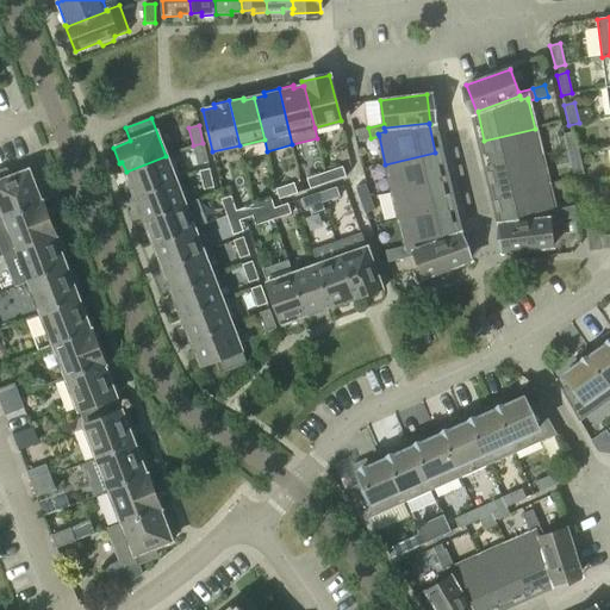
[(371,138),(368,128),(356,130),(359,141),(371,138)]
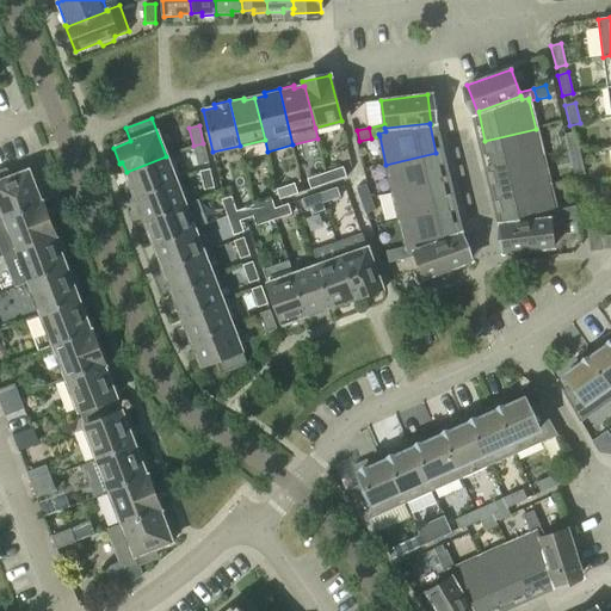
[(542,156),(536,129),(485,141),(492,168),(542,156)]
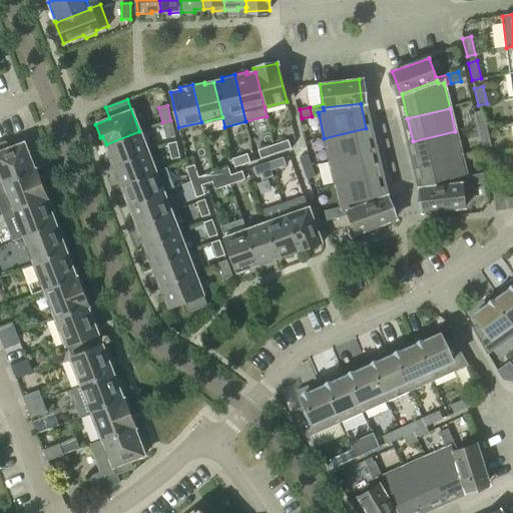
[(478,130),(487,128),(482,110),(474,112),(478,130)]
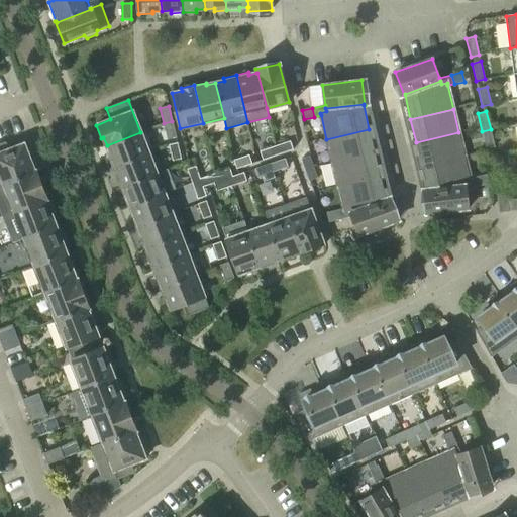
[(472,128),(480,126),(478,115),(469,117),(472,128)]
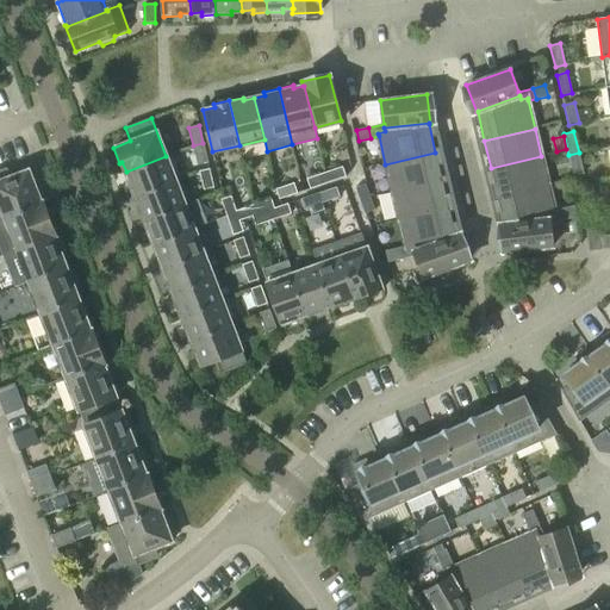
[(203,143),(193,145),(198,165),(207,162),(203,143)]
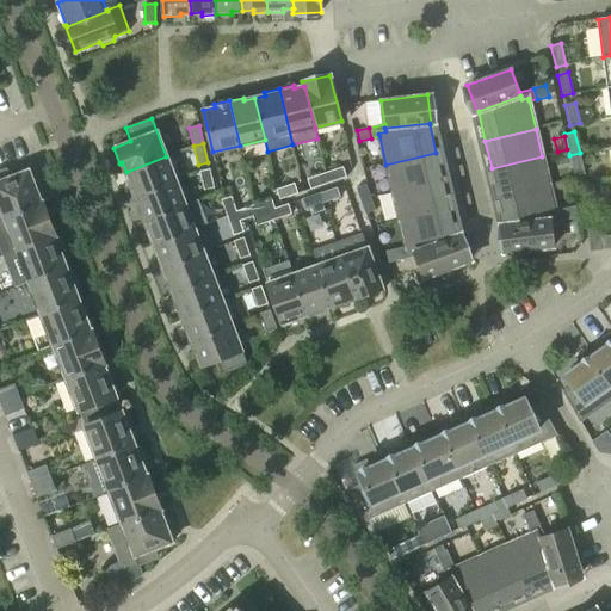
[(567,149),(557,152),(561,166),(571,162),(567,149)]
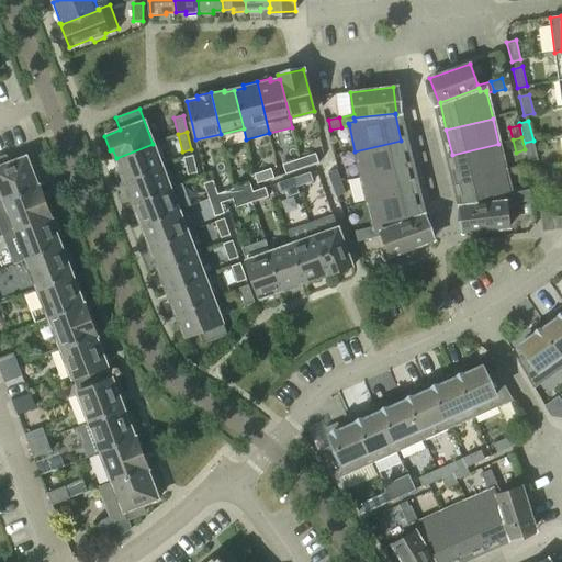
[(401,141),(355,152),(361,177),(407,165),(401,141)]
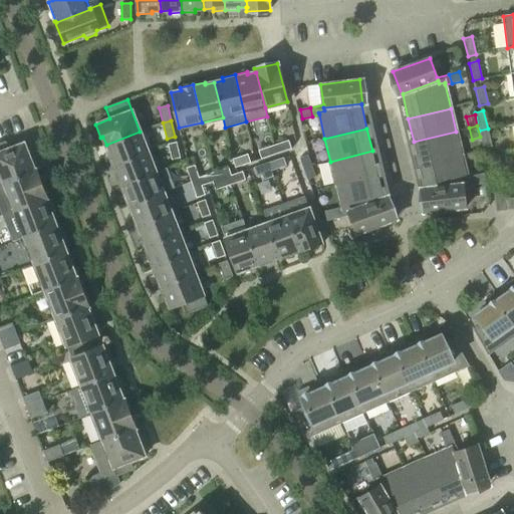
[(488,129),(479,131),(483,149),(492,147),(488,129)]
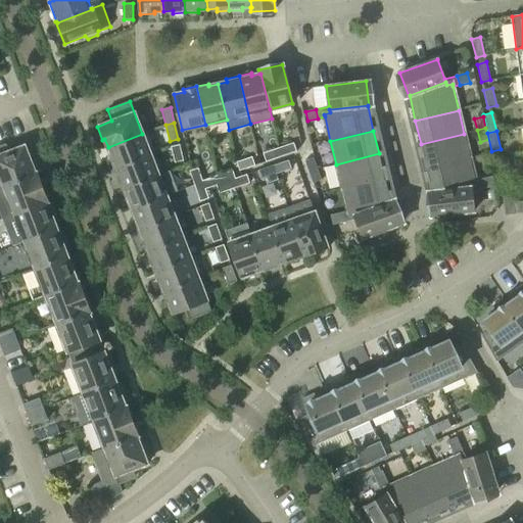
[(142,134),(108,147),(111,155),(109,156),(114,170),(116,170),(115,168),(150,154),(142,134)]
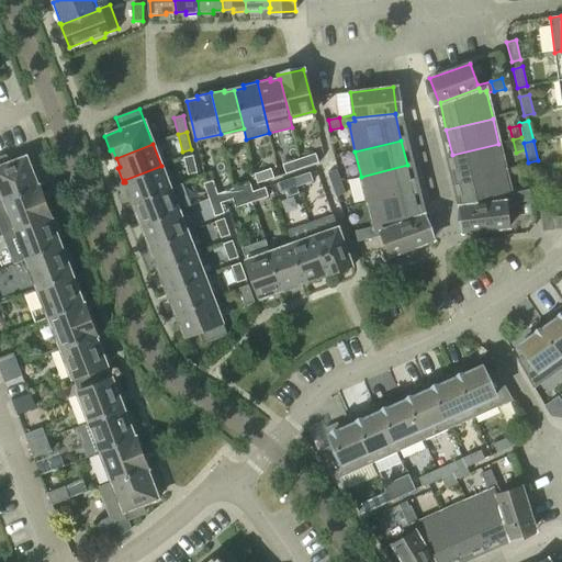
[(498,144),(452,155),(458,180),(505,168),(498,144)]
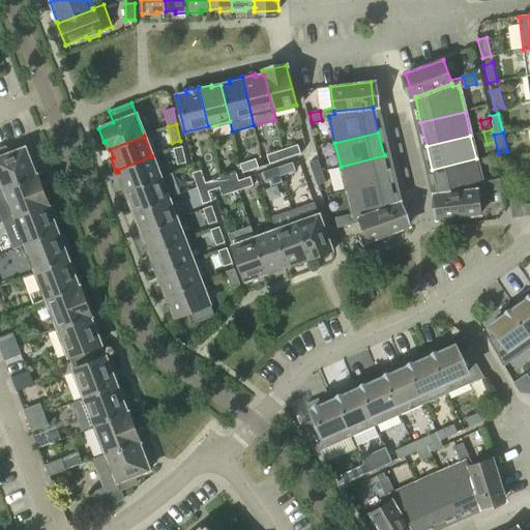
[(297,145),(282,150),(285,158),(300,153),(297,145)]
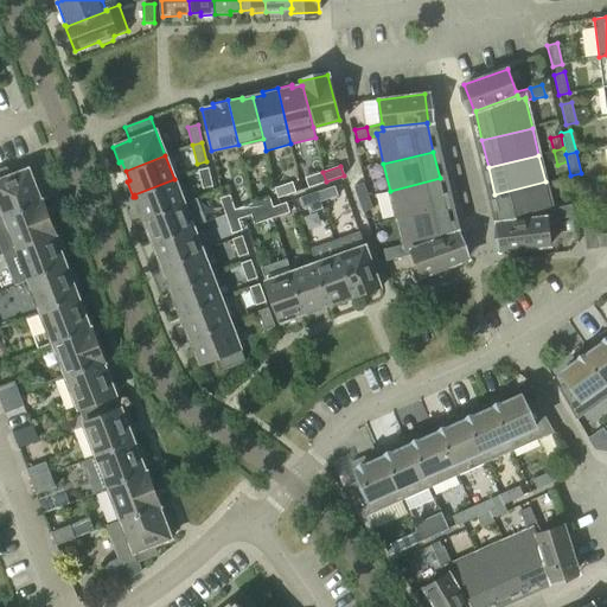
[(40,200),(34,186),(37,184),(33,173),(30,172),(29,168),(11,176),(8,170),(6,167),(0,168),(0,217),(40,202),(40,200)]
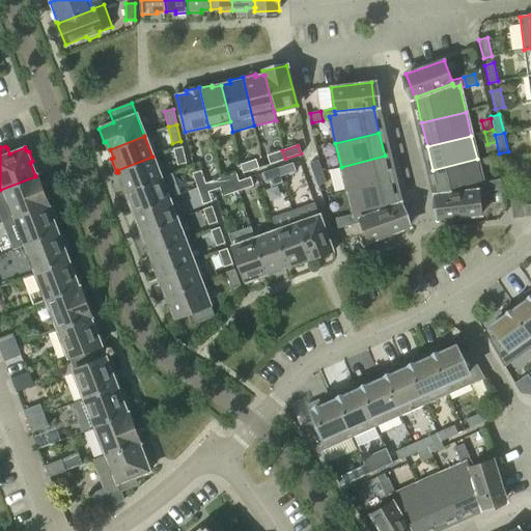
[(177,166),(187,164),(183,147),(173,149),(177,166)]
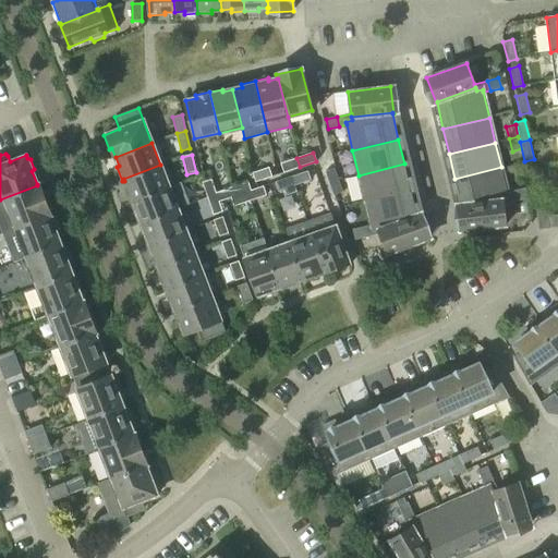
[(300,167),(296,158),(280,164),(283,172),(300,167)]
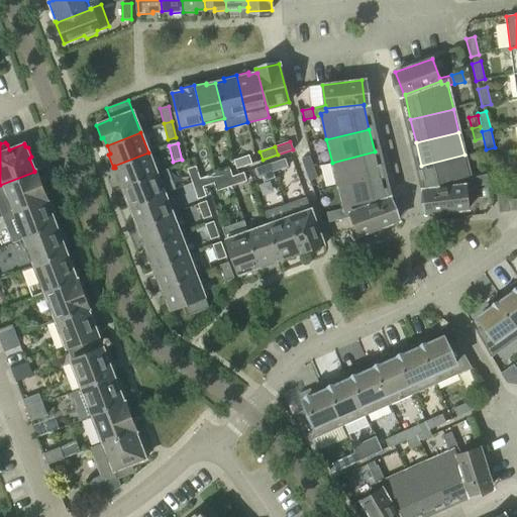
[(380,175),(375,151),(332,163),(337,185),(380,175)]
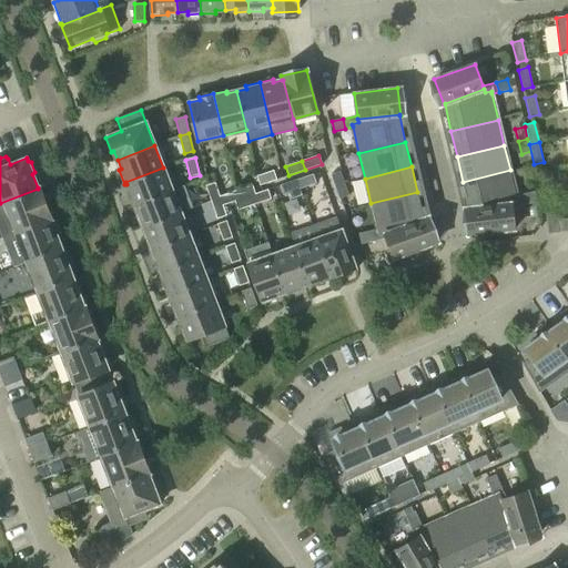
[(172,190),(163,168),(125,182),(127,184),(130,192),(127,192),(132,208),(135,206),(134,204),(172,190)]
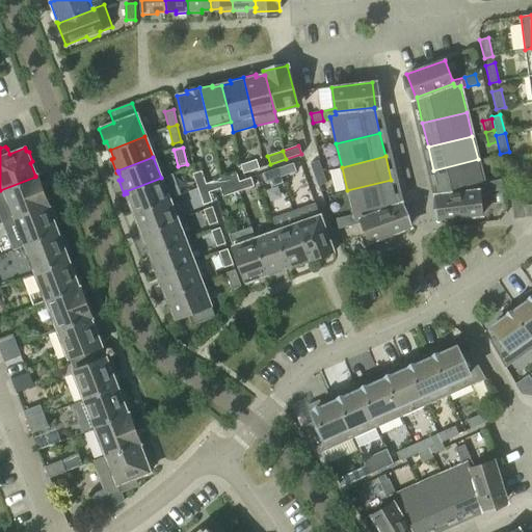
[(243,174),(259,168),(256,159),(240,165),(243,174)]
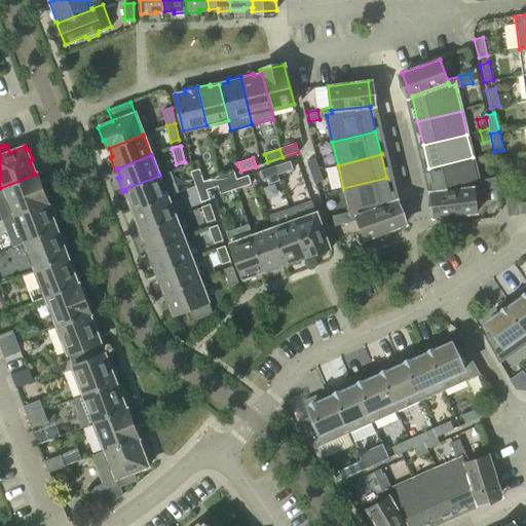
[(428,168),(435,192),(435,193),(474,189),(473,186),(479,184),(478,181),(473,157),(428,168)]
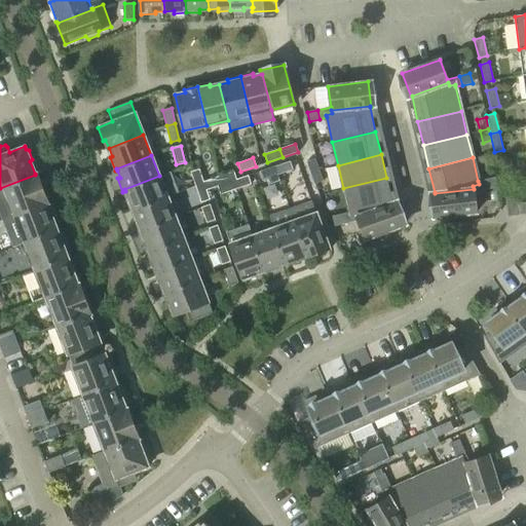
[(310,173),(318,170),(314,158),(306,161),(310,173)]
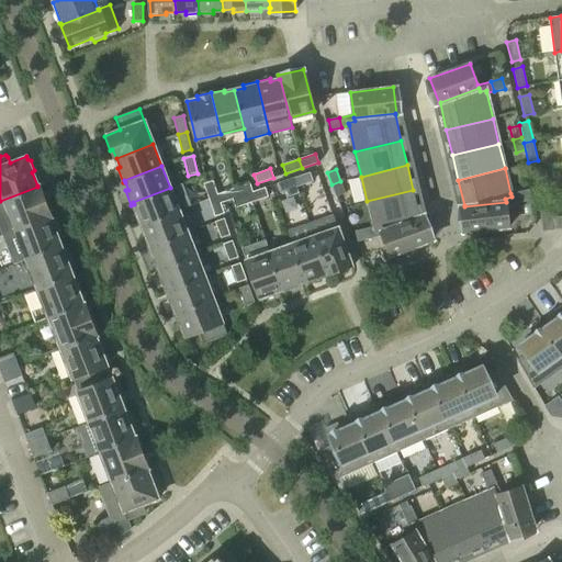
[(310,172),(293,178),(296,187),(313,181),(310,172)]
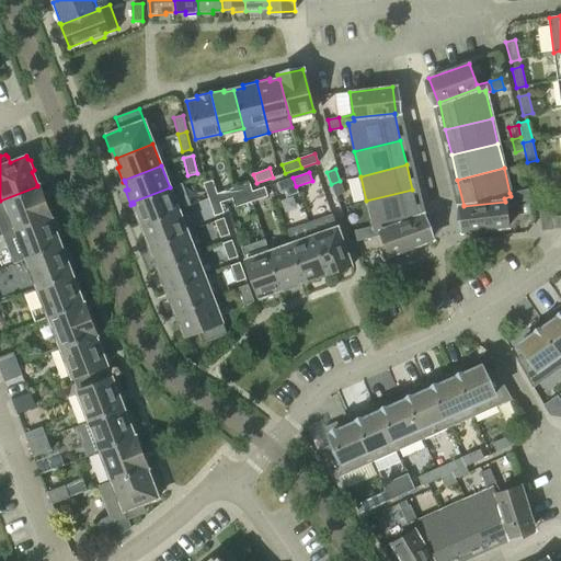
[(296,186),(293,178),(276,183),(279,192),(296,186)]
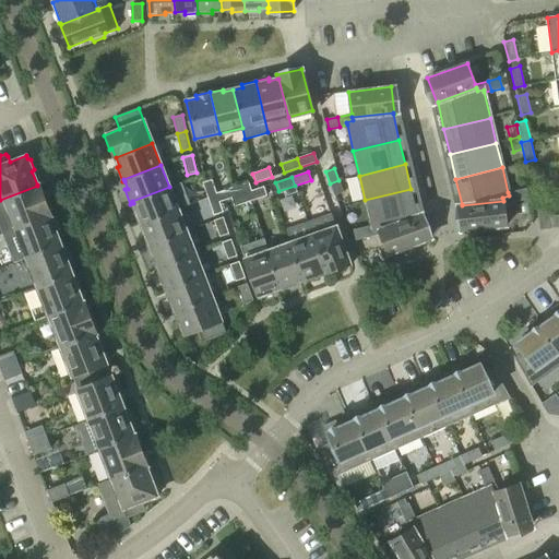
[(217,195),(216,193),(212,179),(202,182),(207,199),(217,195)]
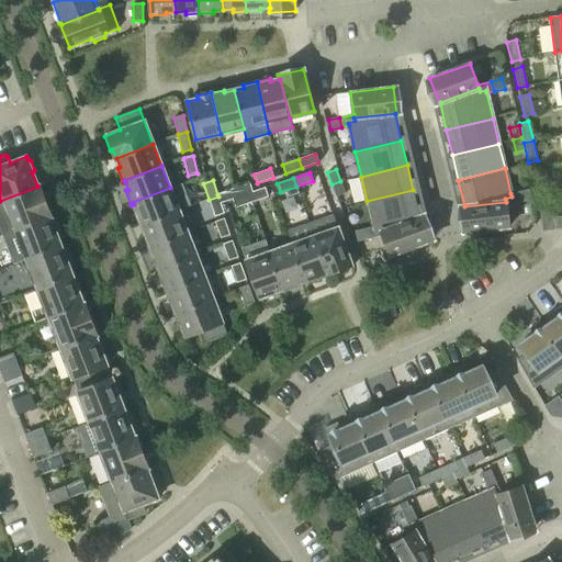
[(345,193),(340,181),(332,184),(336,197),(345,193)]
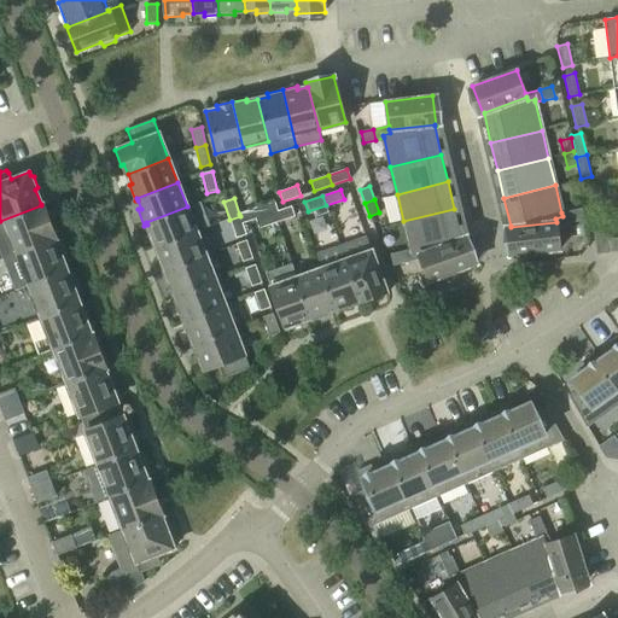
[(200,202),(187,207),(146,222),(147,225),(150,233),(147,234),(153,250),(157,249),(156,248),(197,231),(210,226),(200,202)]
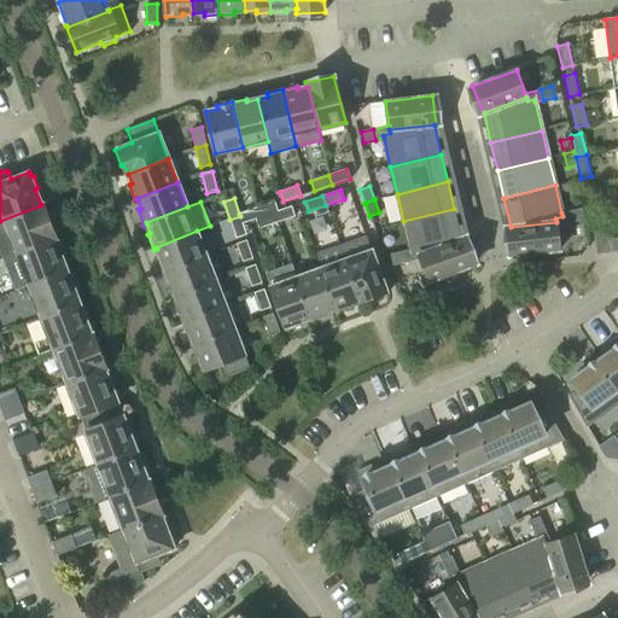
[(274,202),(257,208),(260,217),(273,213),(278,210),(274,202)]
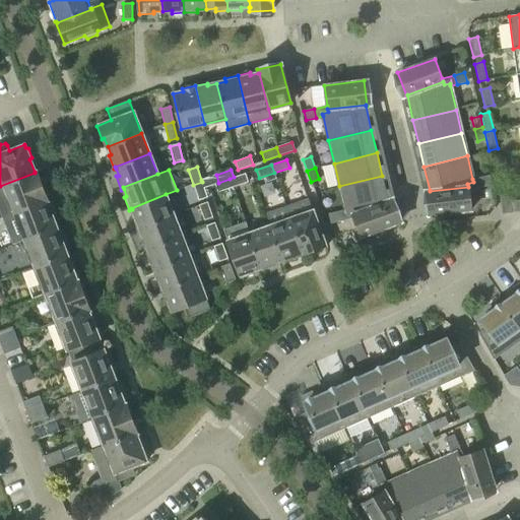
[(0,212),(2,217),(46,200),(46,201),(47,201),(46,198),(48,195),(45,187),(42,186),(36,172),(35,172),(35,173),(0,186),(0,212)]
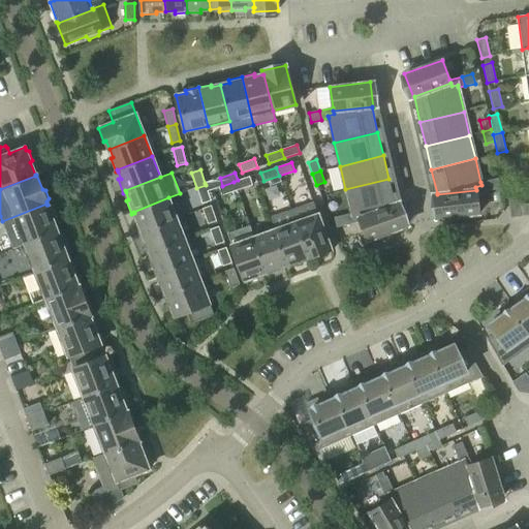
[(238,180),(234,182),(237,190),(252,185),(249,177),(238,180)]
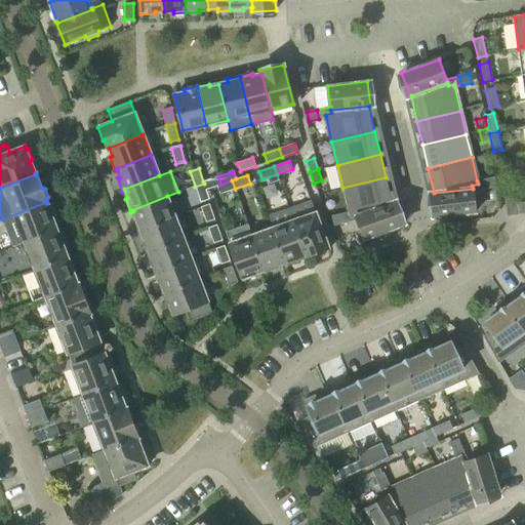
[(220,185),(218,176),(203,182),(204,184),(206,190),(217,186),(220,185)]
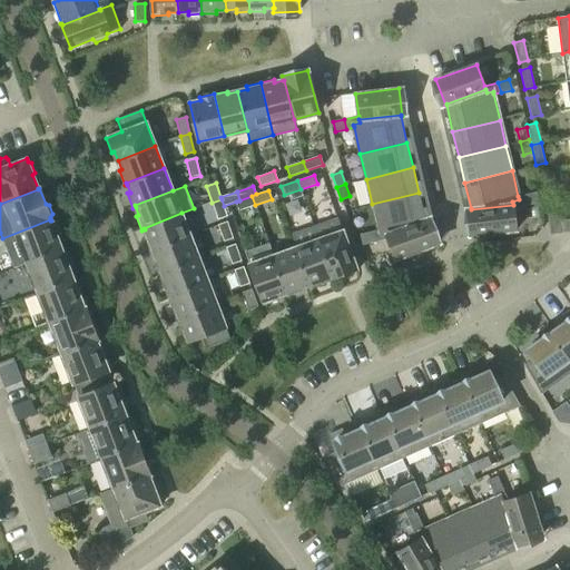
[(537,192),(526,195),(528,205),(539,203),(537,192)]
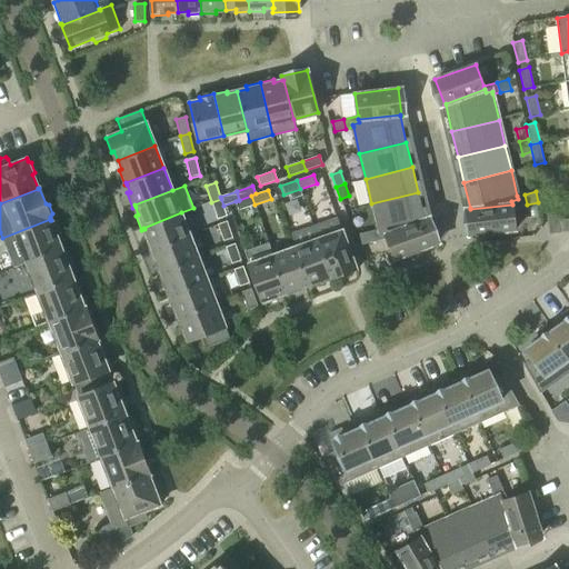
[(418,192),(371,203),(378,229),(378,232),(385,231),(386,235),(425,220),(425,219),(418,192)]
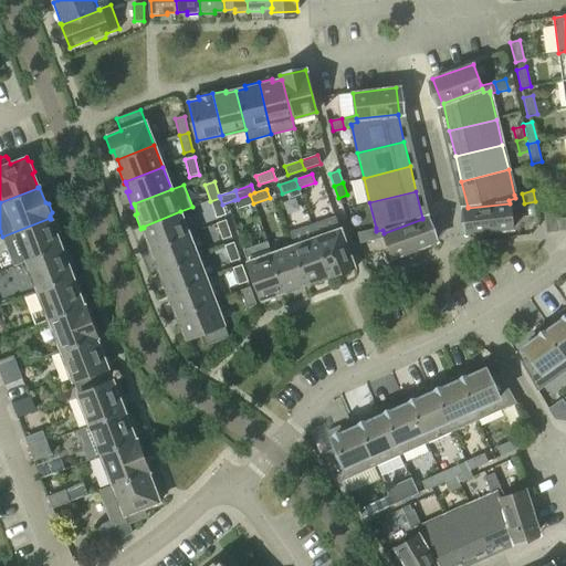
[(468,208),(468,207),(467,207),(470,234),(512,229),(510,208),(524,203),(522,194),(514,195),(515,198),(509,200),(510,203),(468,208)]
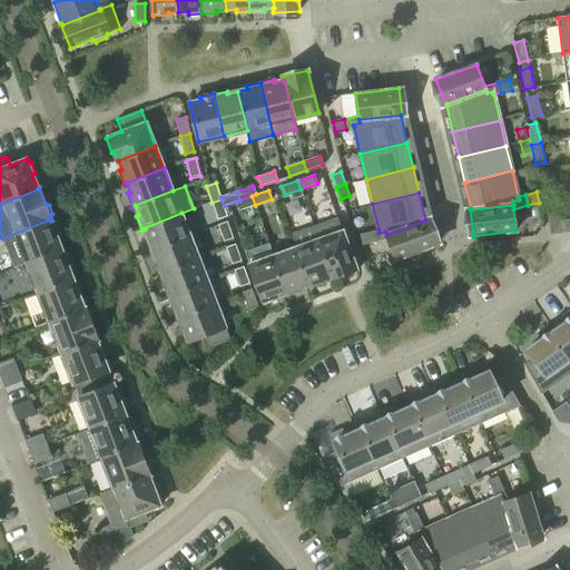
[(252,196),(239,200),(236,202),(238,210),(255,205),(252,196)]
